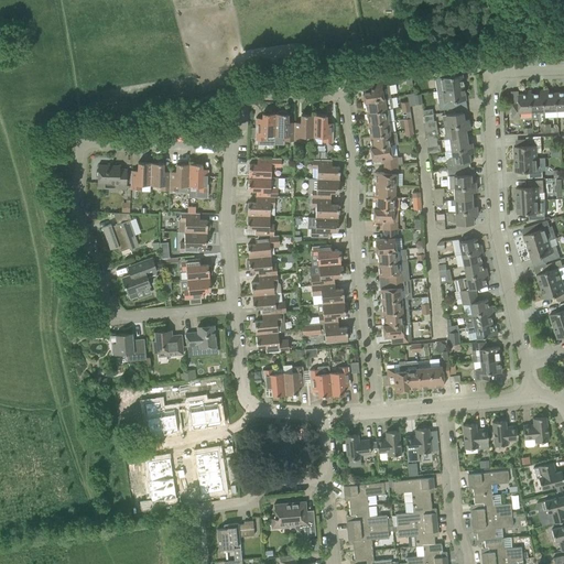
[(449,76),(448,69),(434,72),(436,90),(464,87),(462,75),(449,76)]
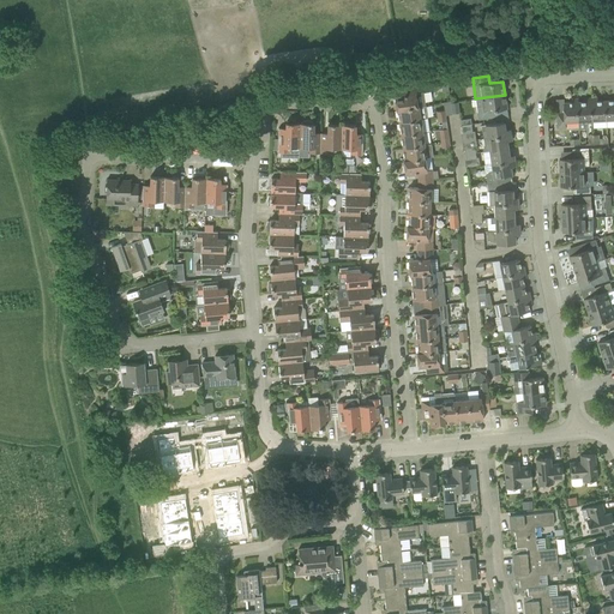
[(419,94),(417,86),(399,89),(401,96),(393,97),(396,110),(397,110),(397,109),(416,107),(416,106),(419,106),(419,107),(426,106),(423,92),(419,94)]
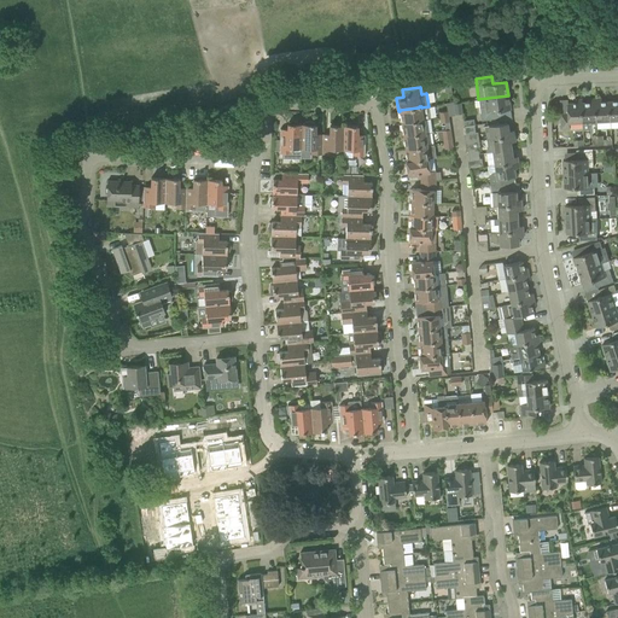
[(511,110),(508,95),(478,99),(479,106),(481,106),(482,121),(497,118),(496,111),(511,110)]
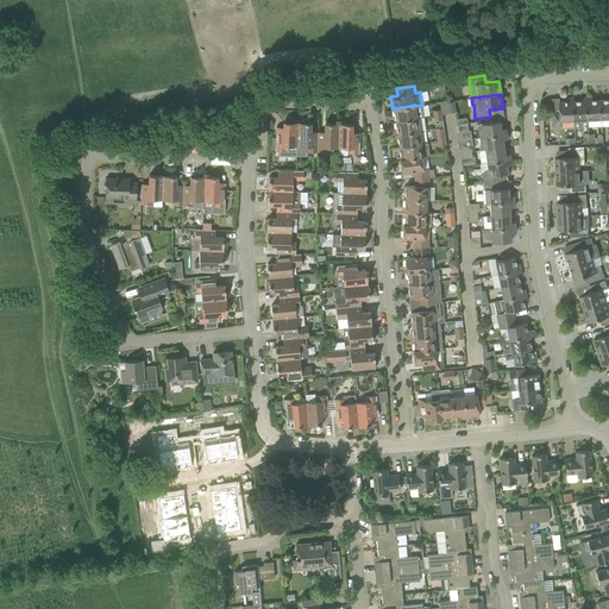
[(589,120),(588,96),(582,98),(582,101),(573,101),(575,120),(575,129),(581,129),(581,126),(582,126),(584,123),(584,120),(589,120)]
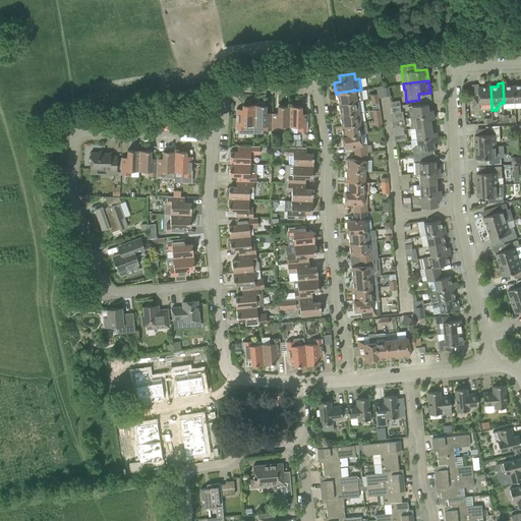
[(515,102),(514,85),(507,85),(507,82),(503,82),(504,103),(515,102)]
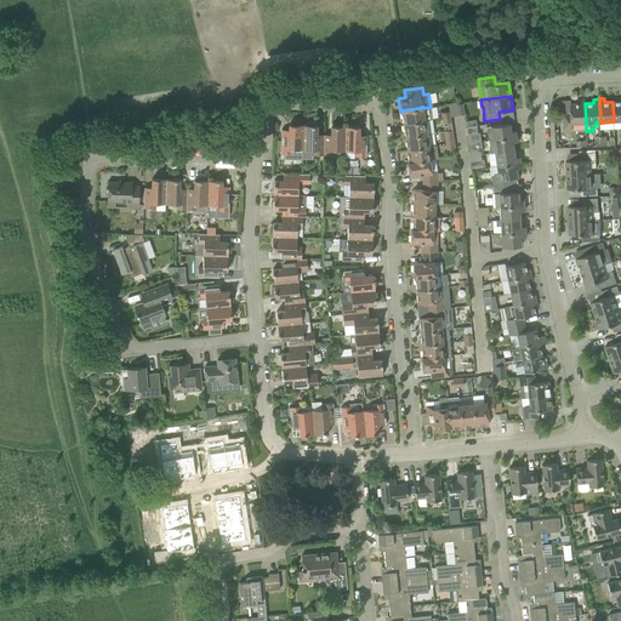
[(573,124),(586,123),(585,103),(585,100),(579,100),(579,103),(570,104),(571,113),(563,114),(564,130),(573,129),(573,124)]
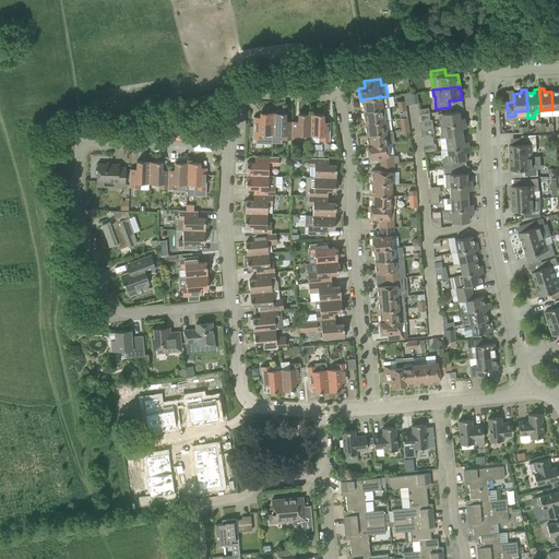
[(381,97),(381,96),(379,96),(379,97),(361,99),(361,100),(363,111),(382,109),(389,108),(388,96),(381,97)]
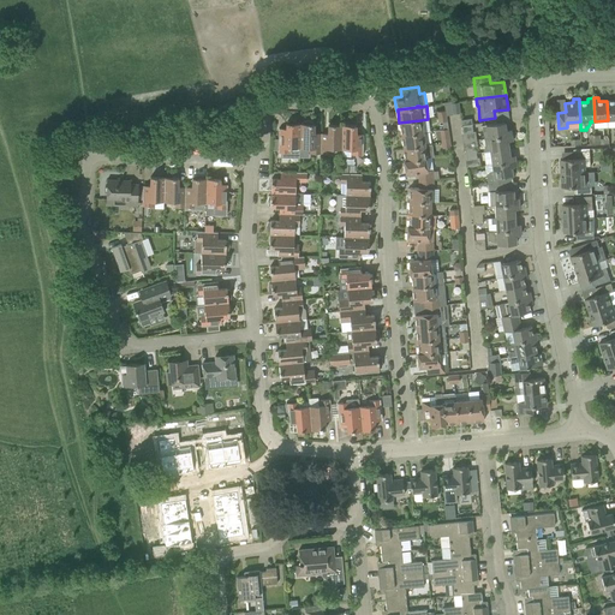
[(299,148),(300,124),(297,124),(297,121),(292,120),(287,121),(287,124),(286,124),(286,129),(279,129),(279,139),(273,139),(273,150),(278,150),(278,153),(284,153),(282,156),(298,156),(298,157),(299,157),(299,148)]
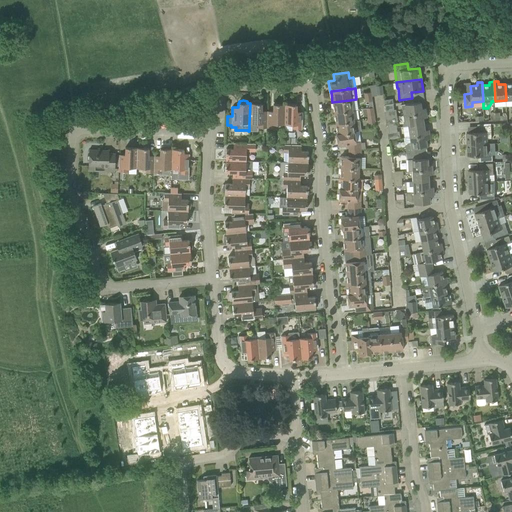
[(266,128),(267,111),(261,111),(261,104),(261,101),(257,100),(252,101),(252,103),(250,103),(249,123),(257,123),(257,128),(266,128)]
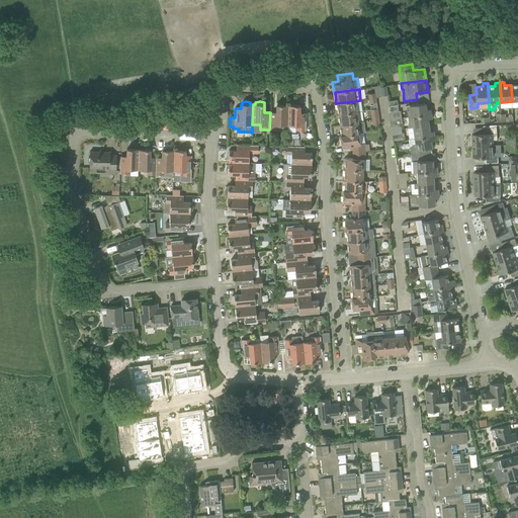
[(356,111),(354,101),(336,103),(338,114),(356,111)]
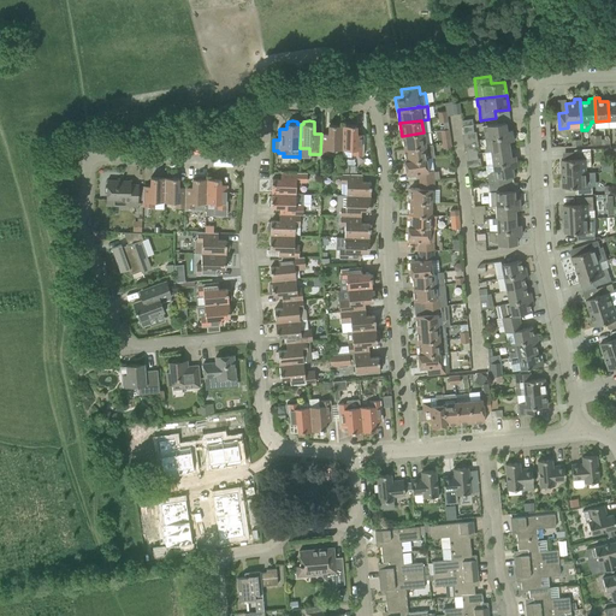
[(487,125),(483,125),(484,131),(485,138),(513,135),(511,130),(507,130),(505,123),(493,124),(487,125)]
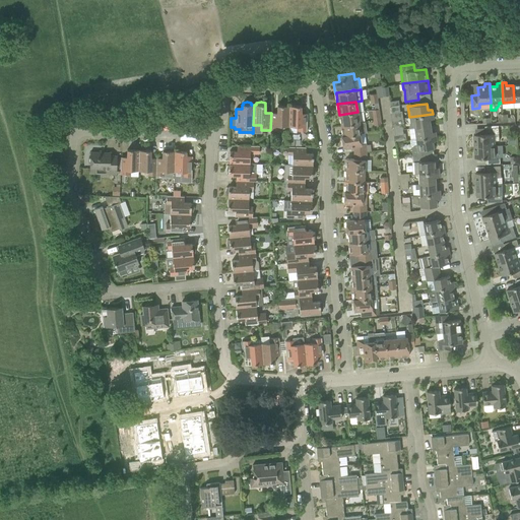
[(288,126),(289,106),(277,106),(277,113),(271,113),(270,130),(278,130),(278,126),(288,126)]
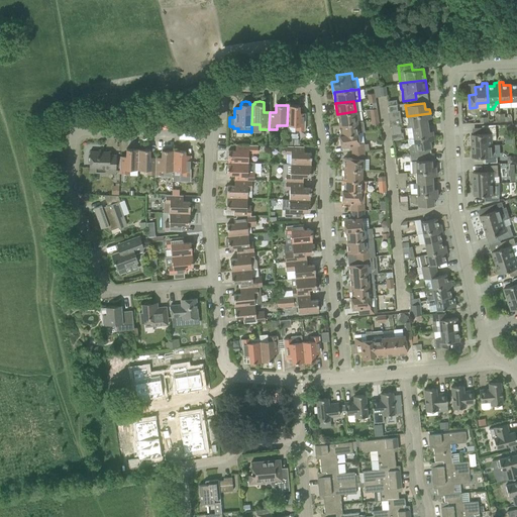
[(299,106),(288,105),(287,125),(295,125),(295,130),(305,130),(305,113),(299,113),(299,106)]
